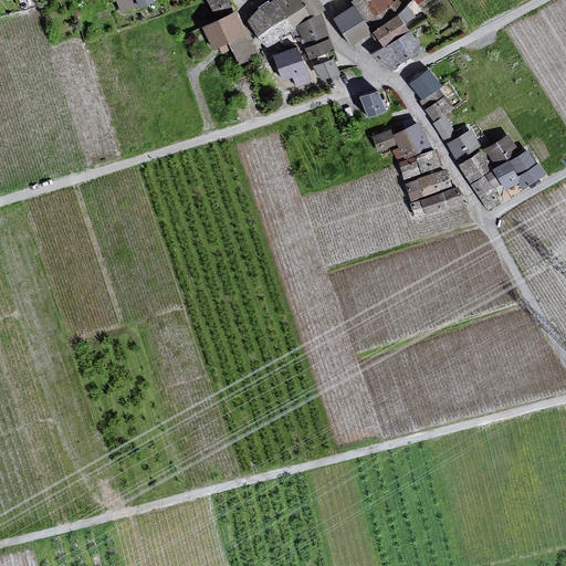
[(111,0),(117,14),(149,2),(148,0),(111,0)]
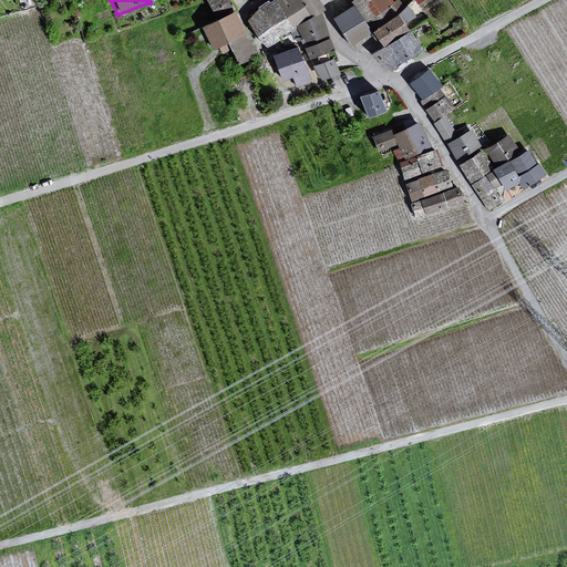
[(207,0),(208,0),(218,22),(236,13),(233,6),(229,0),(207,0)]
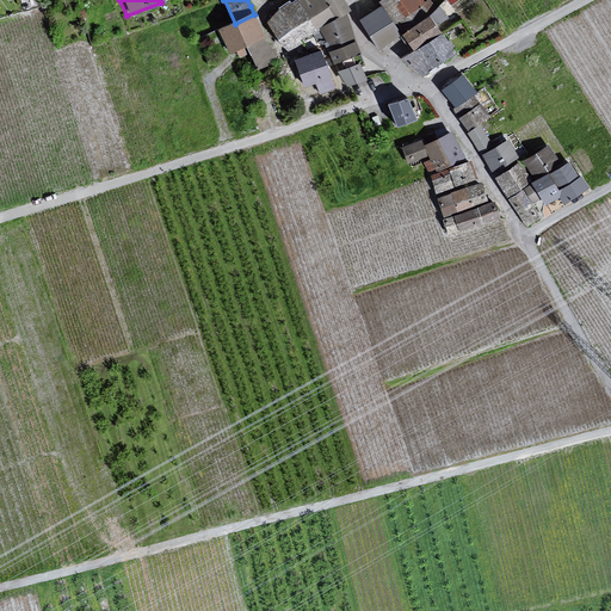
[(301,0),(300,1),(316,30),(319,29),(321,28),(337,19),(326,0),(301,0)]
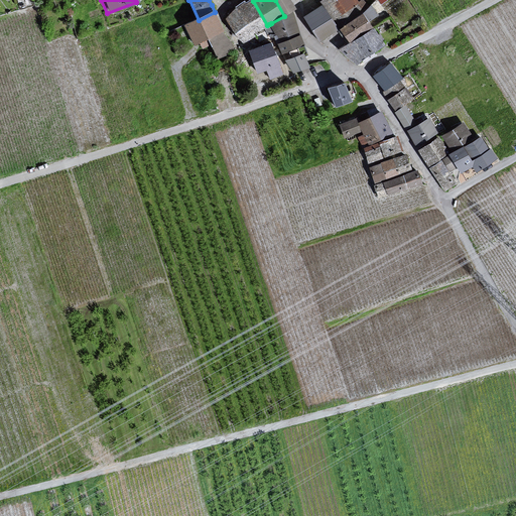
[(288,0),(275,0),(284,16),(291,12),(294,11),(288,0)]
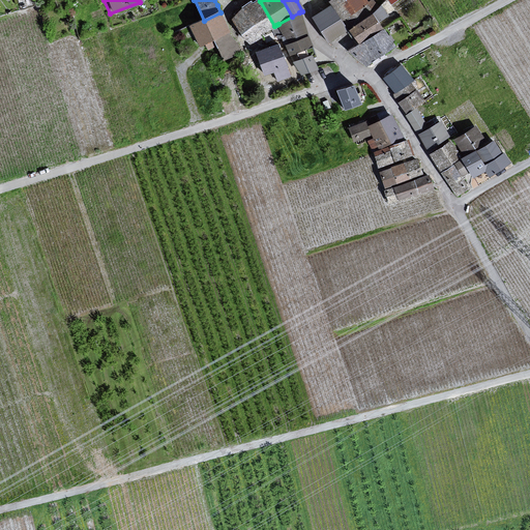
[(334,0),(332,2),(351,29),(379,9),(375,4),(372,1),(369,3),(365,0),(334,0)]
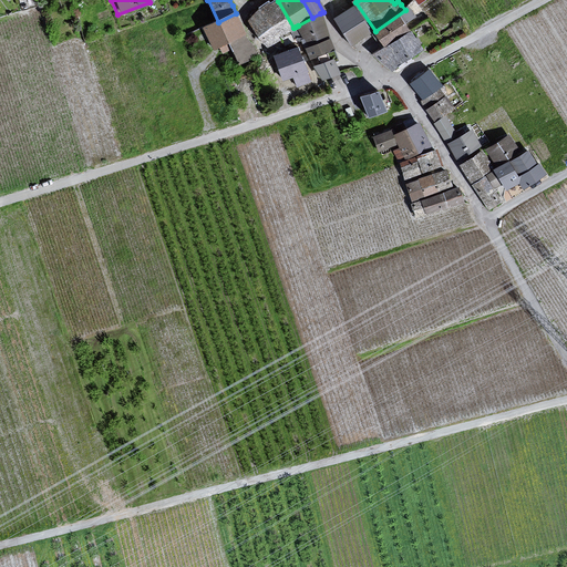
[(267,45),(294,28),(278,1),(274,4),(260,13),(250,20),(267,45)]
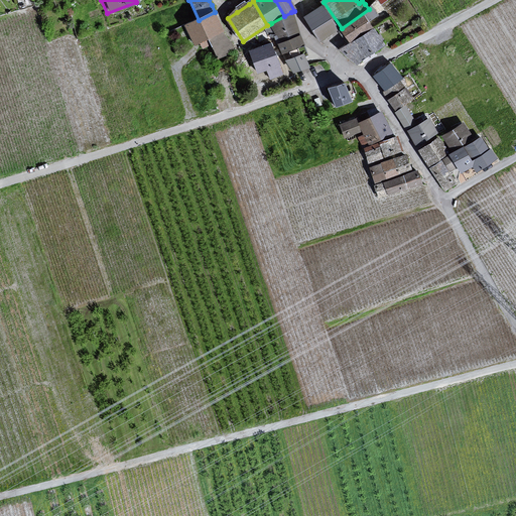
[(320,8),(315,11),(306,17),(321,40),(330,35),(337,31),(323,7),(320,8)]
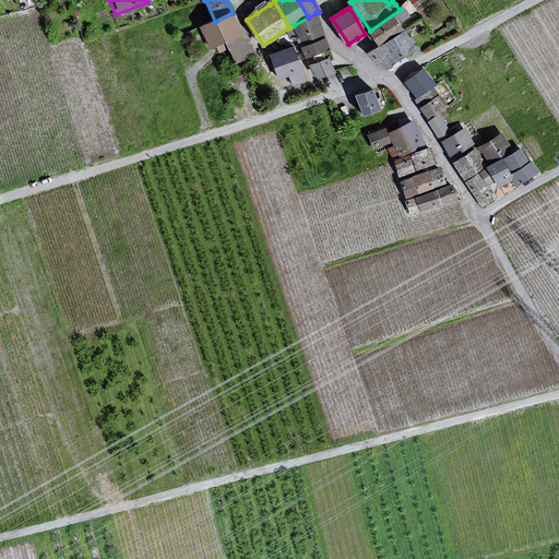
[(370,31),(379,44),(382,47),(405,32),(397,22),(406,15),(402,9),(400,10),(370,31)]
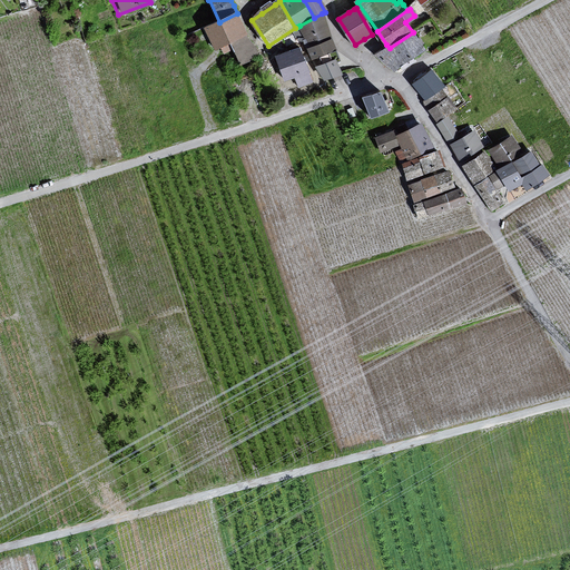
[(222,47),(224,52),(236,47),(243,61),(257,55),(241,19),(238,13),(237,13),(219,22),(205,28),(215,50),(222,47)]
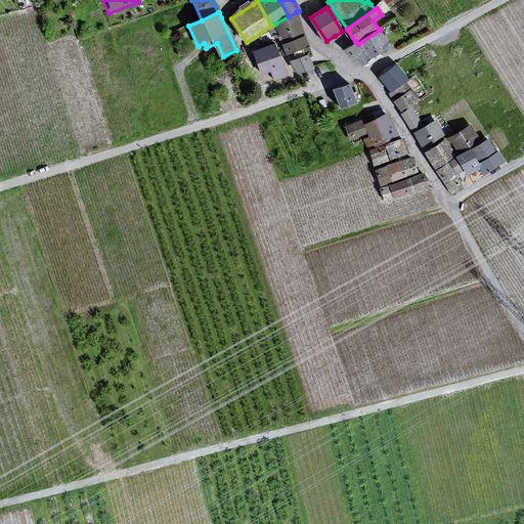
[(296,12),(289,16),(275,24),(286,45),(304,36),(302,28),(296,12)]
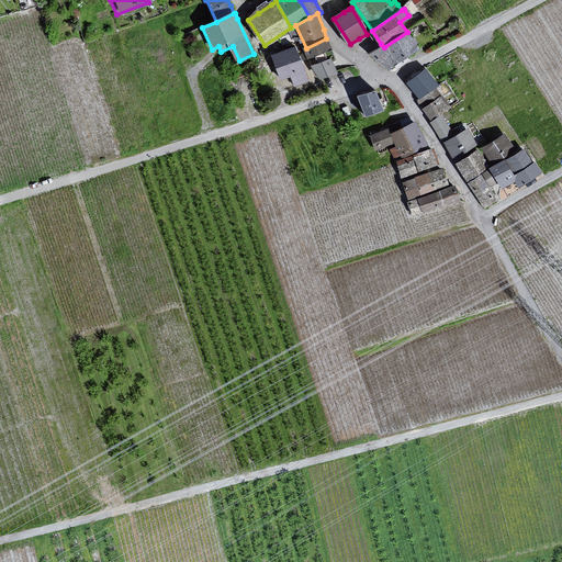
[(384,47),(374,54),(391,68),(396,64),(417,48),(407,32),(384,47)]
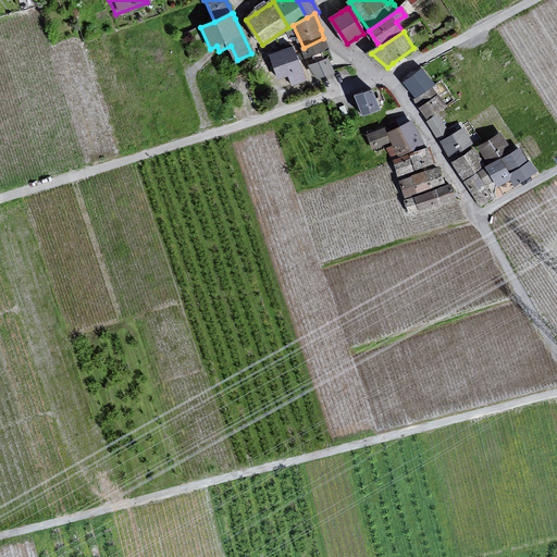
[(301,49),(306,58),(329,50),(323,38),(304,48),(301,49)]
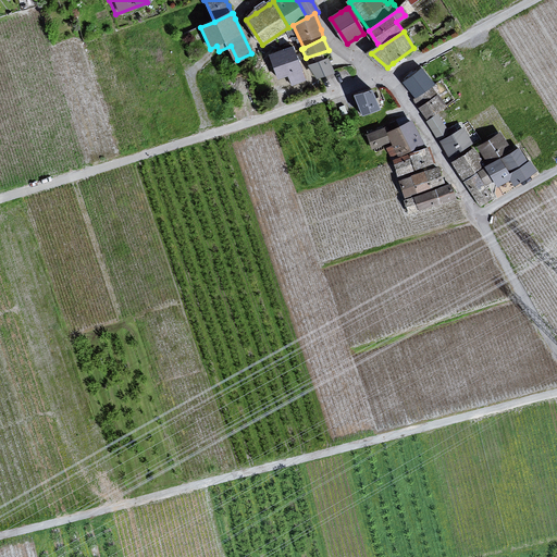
[(293,47),(270,56),(279,79),(291,75),(294,83),(305,78),(299,64),(293,47)]
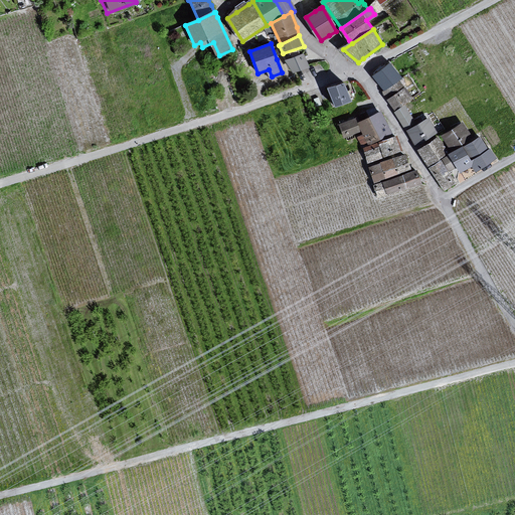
[(306,52),(304,46),(283,53),(286,60),(304,55),(307,54),(306,52)]
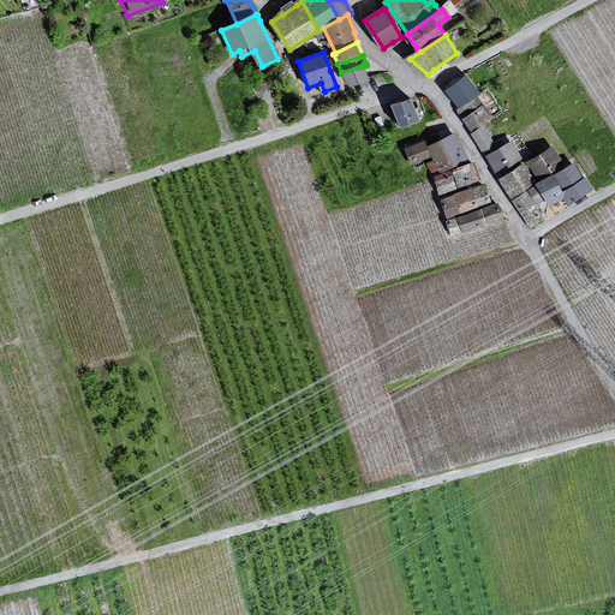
[(368,81),(363,66),(341,72),(350,87),(368,81)]
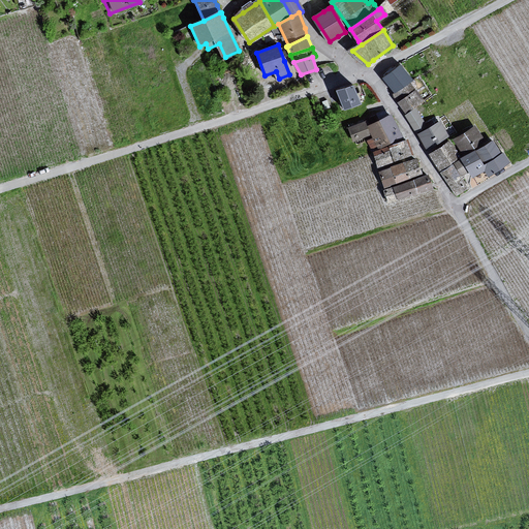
[(389,75),(384,79),(395,93),(393,94),(397,100),(412,89),(407,82),(411,80),(401,66),(389,75)]
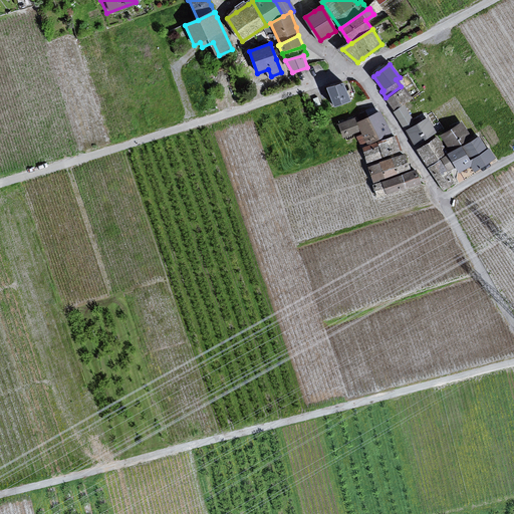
[(330,89),(335,104),(348,100),(343,84),(330,89)]
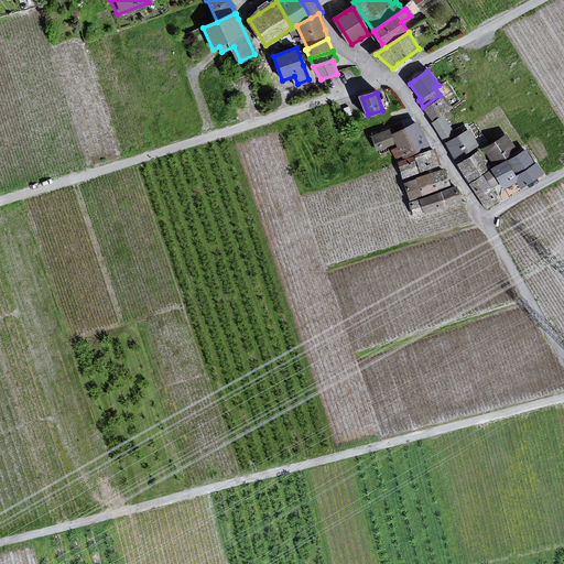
[(440,100),(424,110),(433,122),(443,116),(452,109),(444,97),(440,100)]
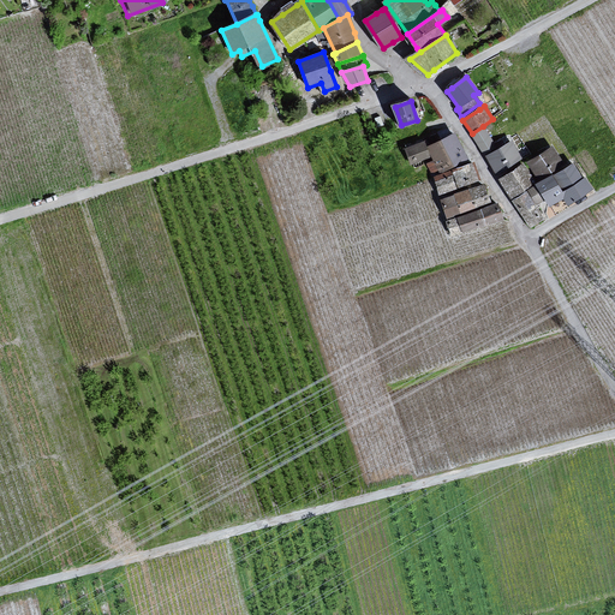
[(484,153),(495,147),(483,126),(472,133),(481,147),(484,153)]
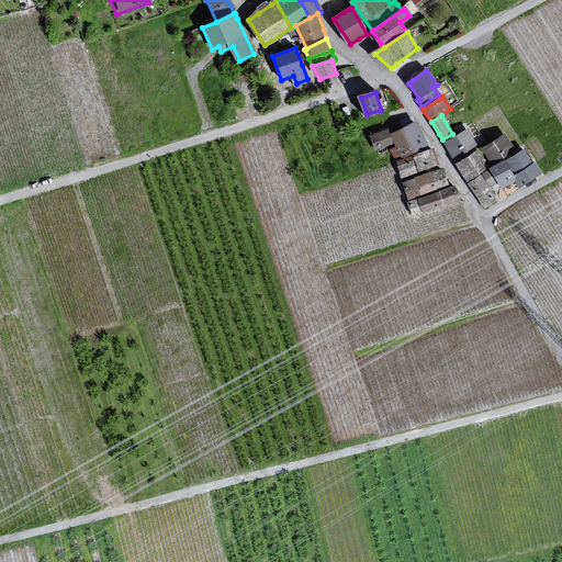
[(426,147),(416,124),(392,134),(397,147),(392,150),(394,157),(402,154),(403,156),(407,155),(423,148),(426,147)]
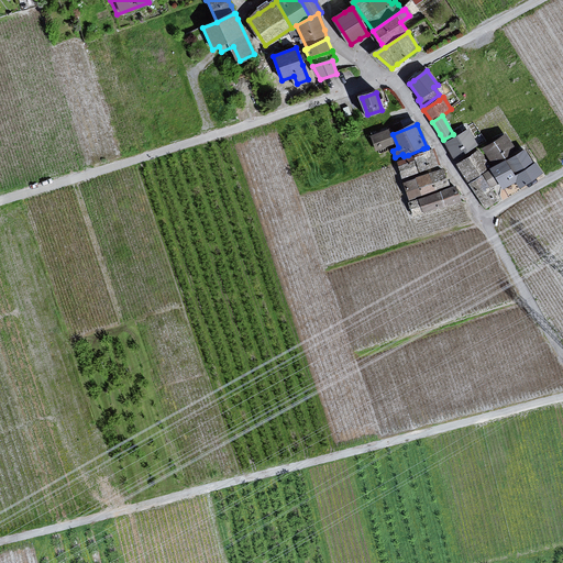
[(393,143),(388,131),(376,135),(373,138),(377,150),(393,143)]
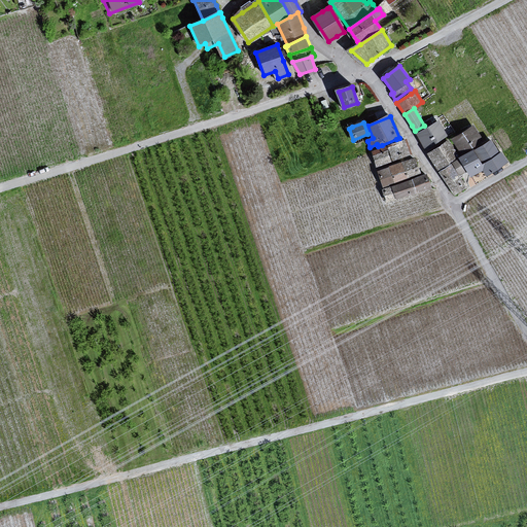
[(438,123),(418,135),(424,146),(425,148),(447,136),(438,123)]
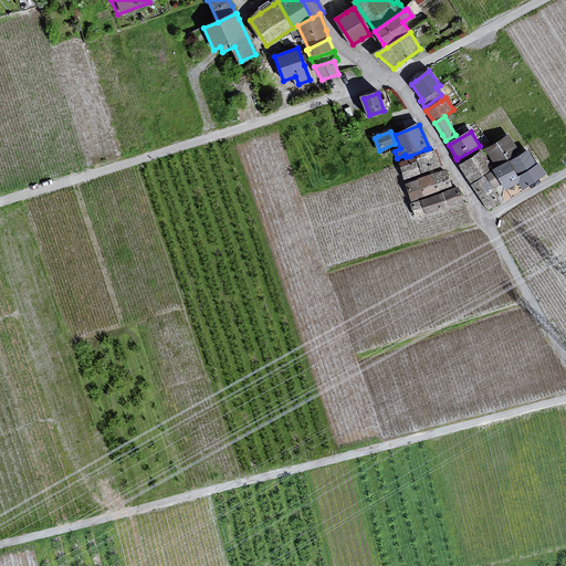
[(519,153),(507,136),(491,147),(488,150),(498,166),(519,153)]
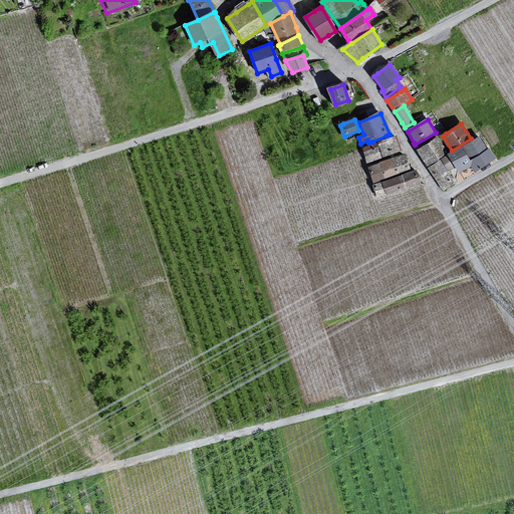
[(397,151),(402,150),(397,137),(378,143),(383,156),(388,154),(397,151)]
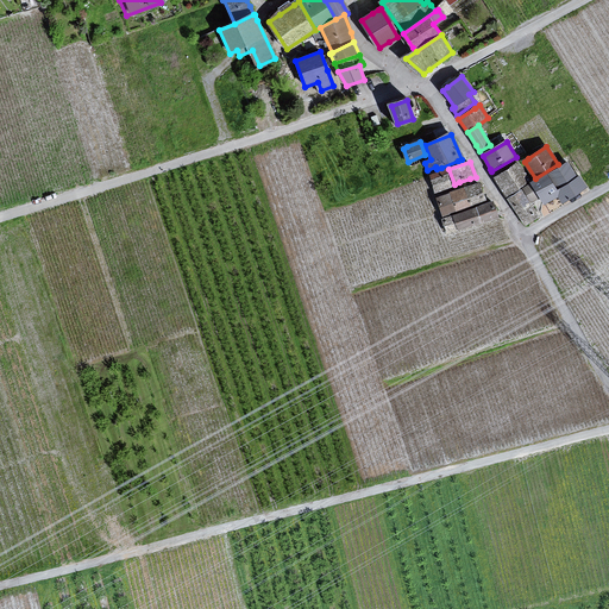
[(584,187),(569,162),(551,174),(560,188),(558,190),(547,173),(532,182),(533,184),(526,189),(533,201),(541,195),(546,202),(554,198),(560,194),(564,200),(584,187)]
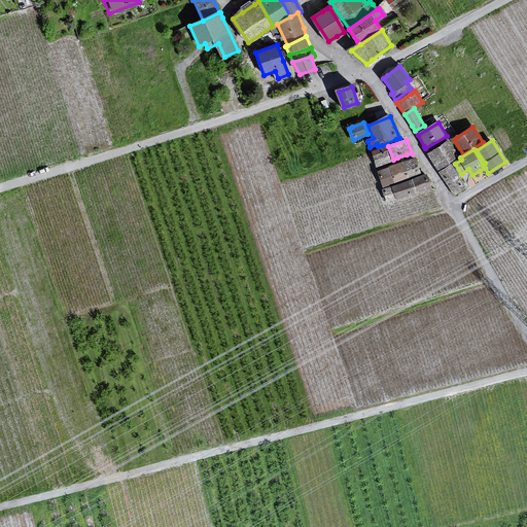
[(444,166),(457,156),(449,143),(430,154),(438,169),(444,166)]
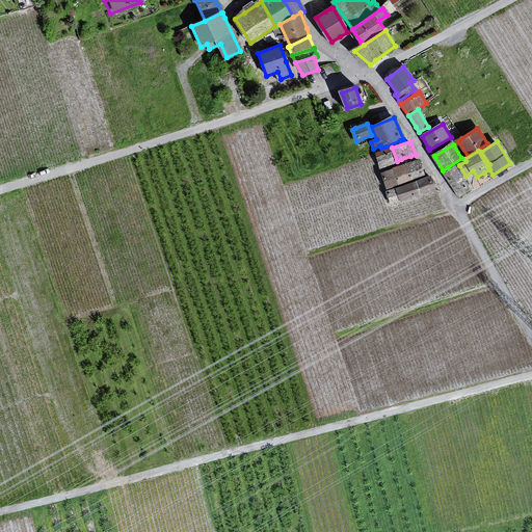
[(394,163),(390,149),(382,151),(376,153),(380,167),(394,163)]
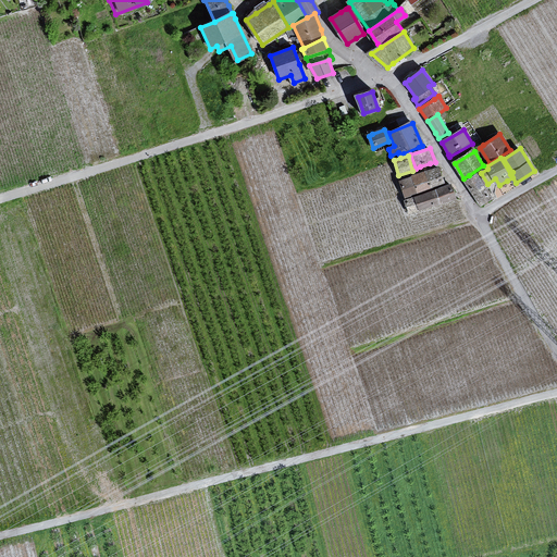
[(407,197),(444,183),(438,169),(434,171),(401,182),(407,197)]
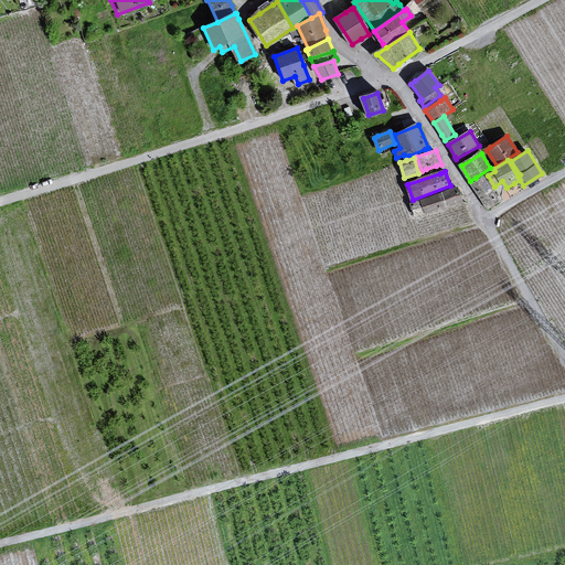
[(498,200),(483,177),(471,184),(487,209),(499,201),(498,200)]
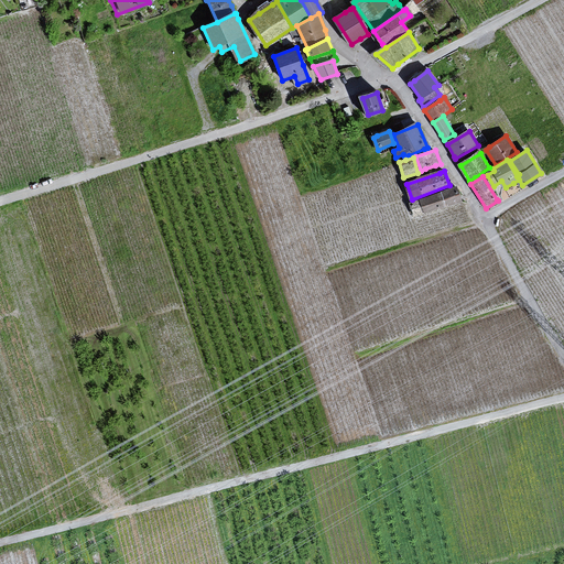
[(456,188),(411,203),(415,216),(461,201),(459,198),(456,188)]
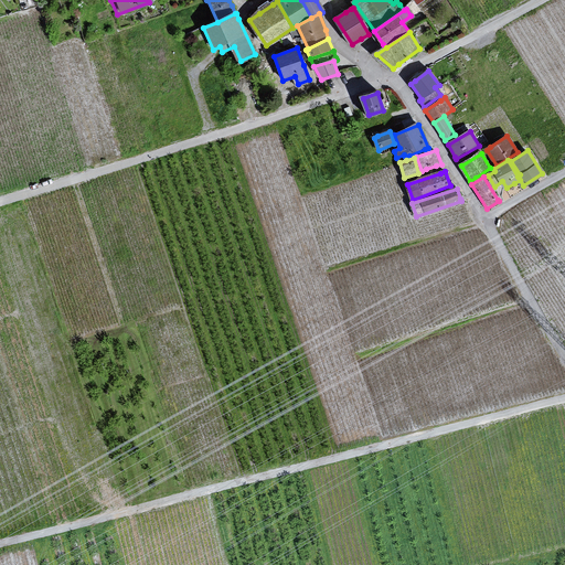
All buildings are outlined.
